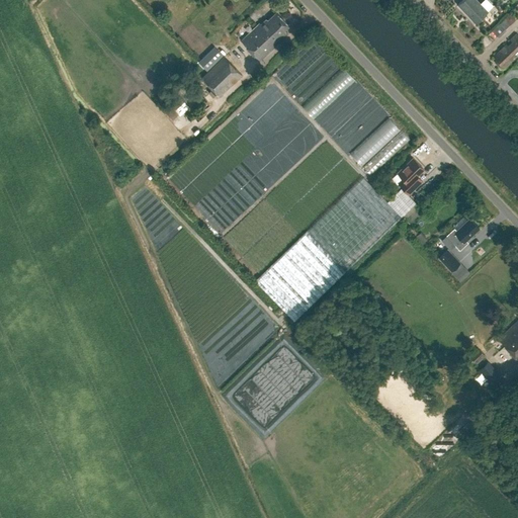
[(478,0),(462,0),(458,4),(476,22),(489,10),(478,0)]
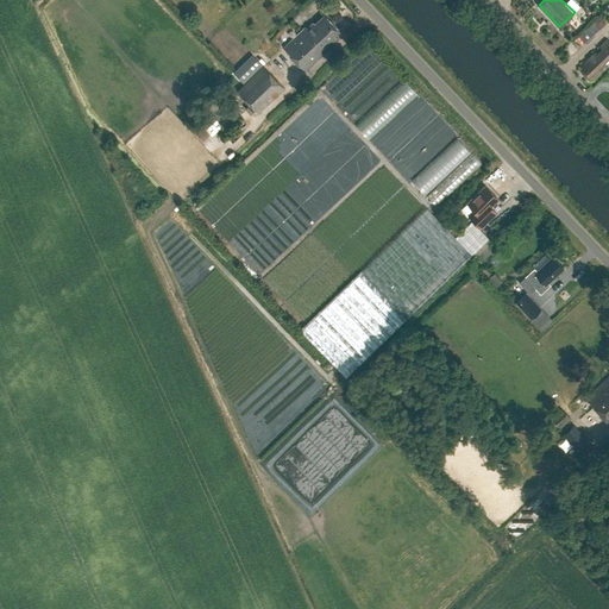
[(307,70),(340,39),(336,35),(341,30),(326,14),(316,24),(314,22),(308,27),(307,26),(284,48),(307,70)]
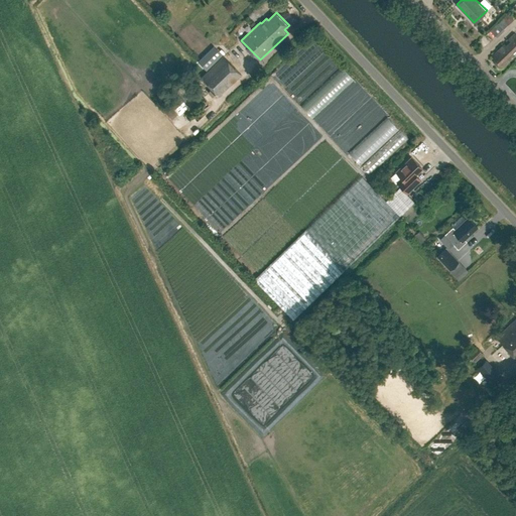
[(497,37),(504,30),(497,23),(490,30),(497,37)]
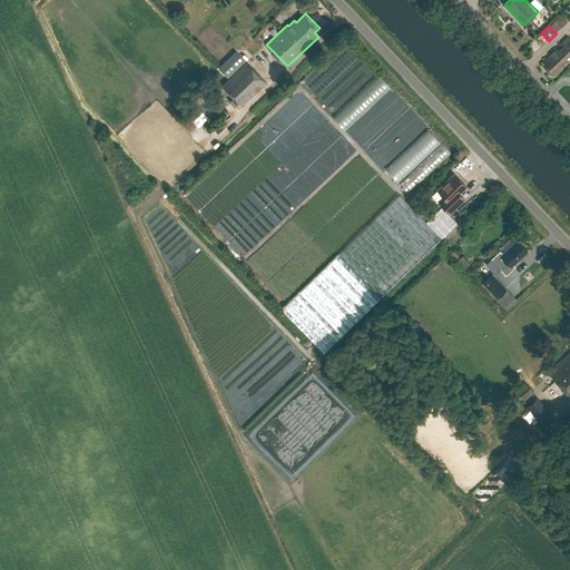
[(562,43),(544,62),(547,64),(544,66),(552,72),(553,71),(556,74),(569,59),(569,37),(562,43)]
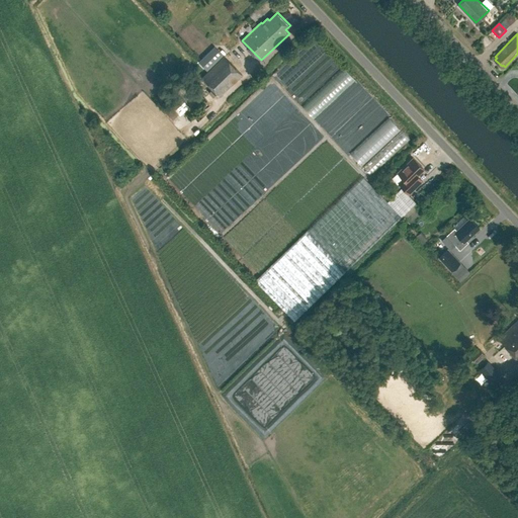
[(206,70),(223,55),(218,50),(201,65),(206,70)]
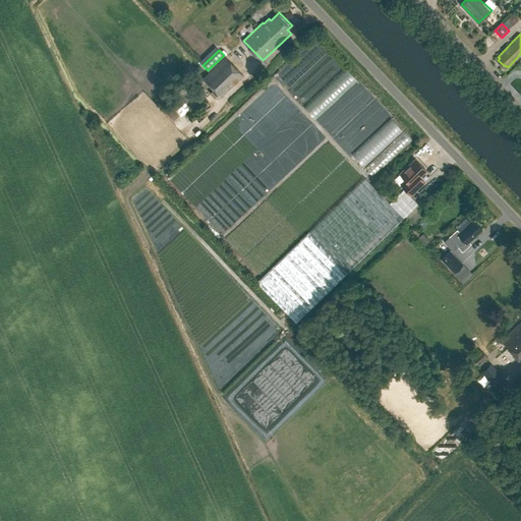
[(222,97),(244,75),(227,56),(204,77),(222,97)]
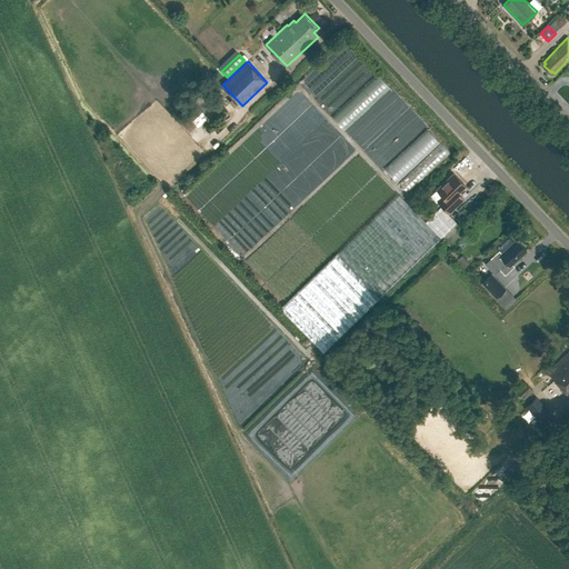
[(391,177),(435,137),(423,125),(380,165),(391,177)]
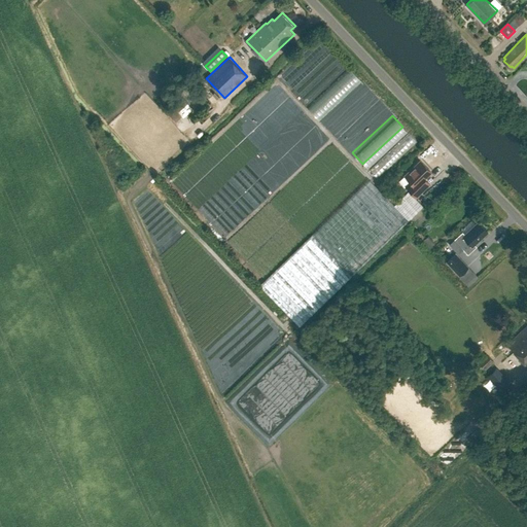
[(396,134),(399,141),(409,136),(406,129),(396,134)]
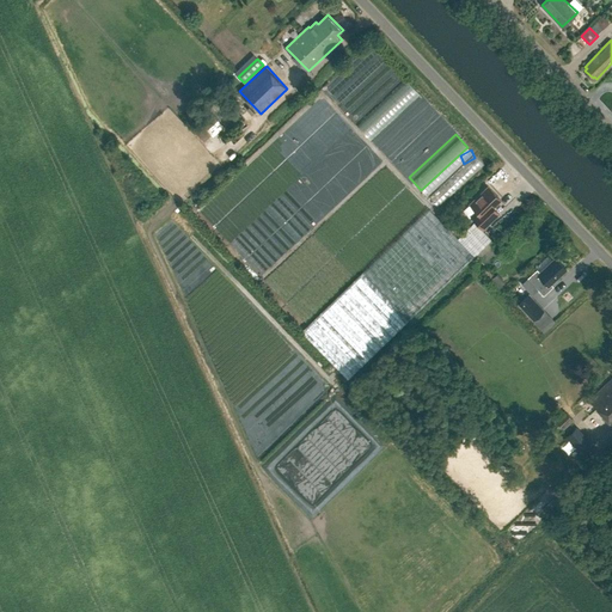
[(483,227),(496,215),(500,212),(494,206),(502,199),(489,185),(471,203),(477,210),(472,215),(483,227)]
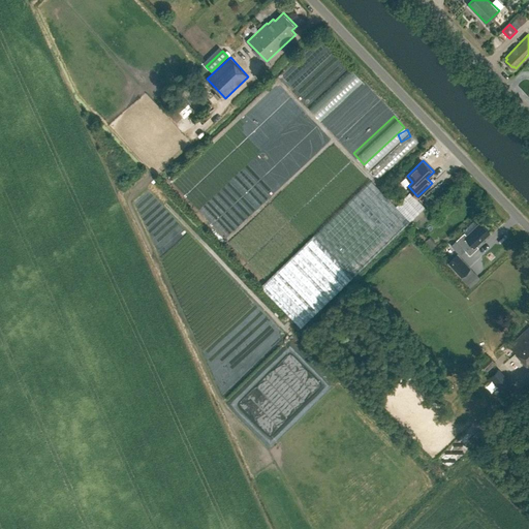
[(261,287),(301,328),(426,208),(411,192),(397,207),(372,181),(261,287)]
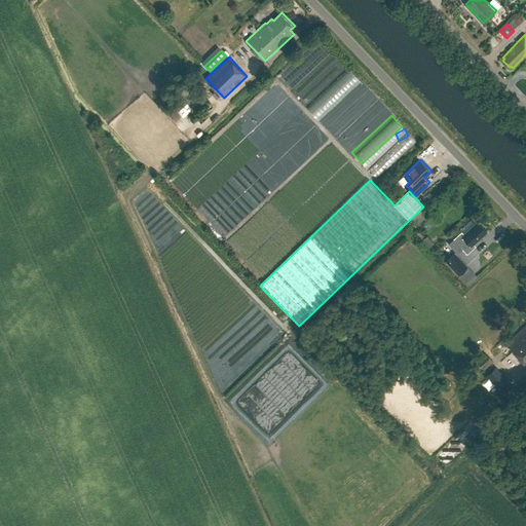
[(487,230),(479,222),(465,234),(462,231),(454,238),(467,254),(476,246),(474,243),(487,230)]
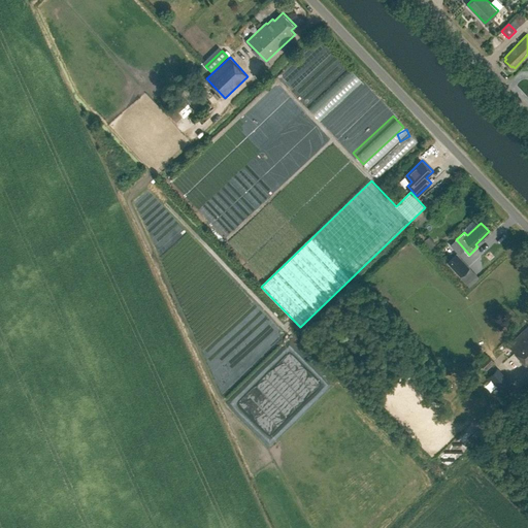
[(436,243),(429,236),(423,242),(430,250),(436,243)]
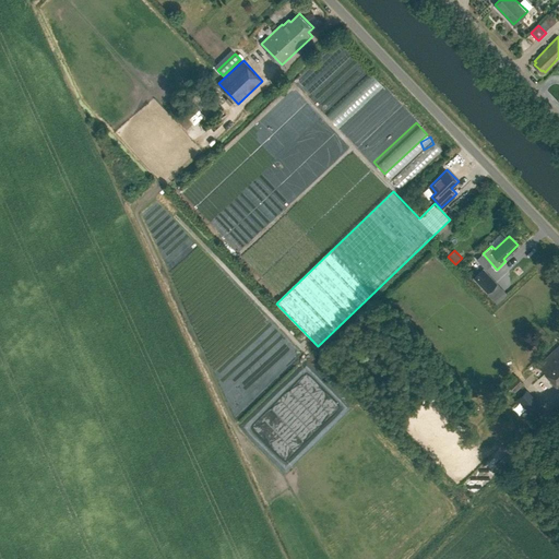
[(498,283),(484,269),(474,277),(488,292),(498,283)]
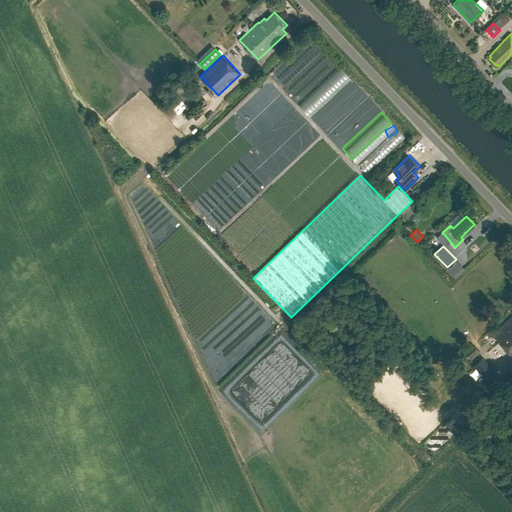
[(459,264),(451,273),(455,277),(463,269),(459,264)]
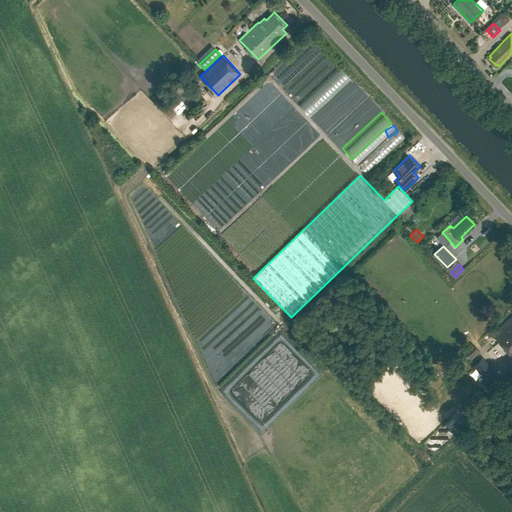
[(511,315),(493,333),(511,353),(511,315)]
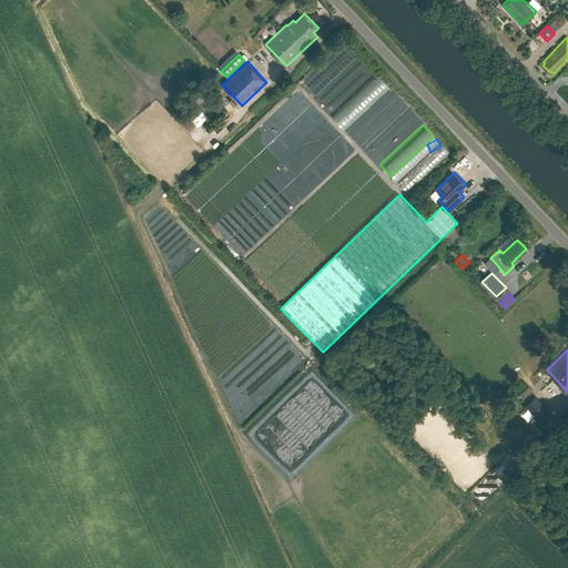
[(525,379),(515,388),(524,398),(533,389),(525,379)]
